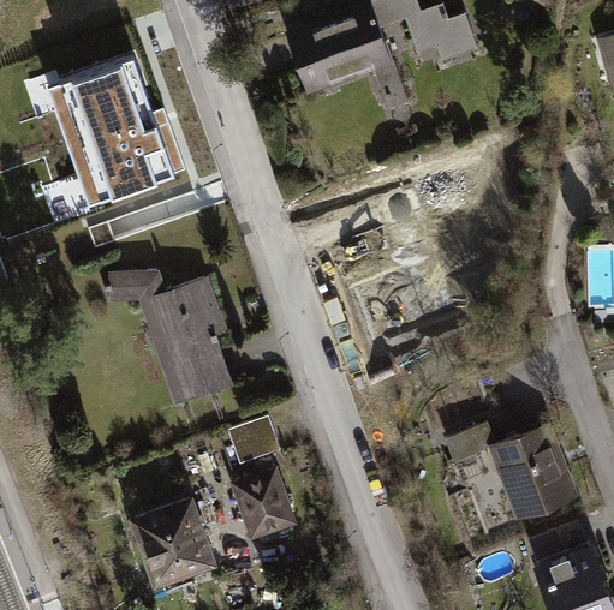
[(377,0),(284,30),(304,95),(374,73),(387,113),(409,106),(394,63),(391,64),(379,29),(406,21),(416,51),(436,43),(441,61),(478,49),(466,12),(447,19),(442,5),(421,11),(417,0),(377,0)]
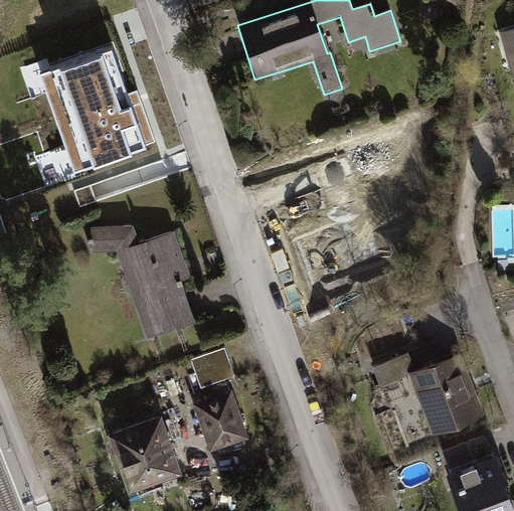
[(513,19),(500,24),(512,69),(513,68),(513,19)]
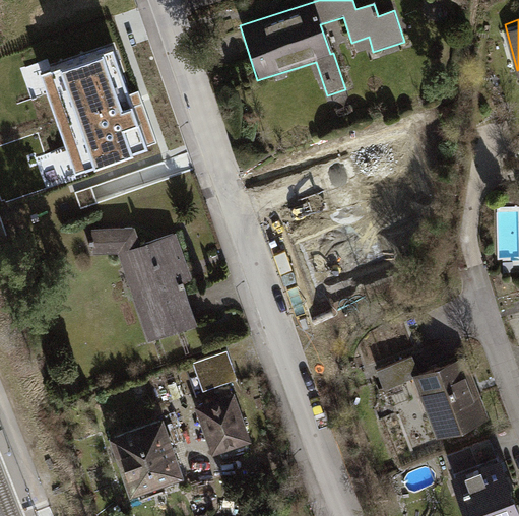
[(156,135),(125,43),(58,65),(89,157),(156,135)]
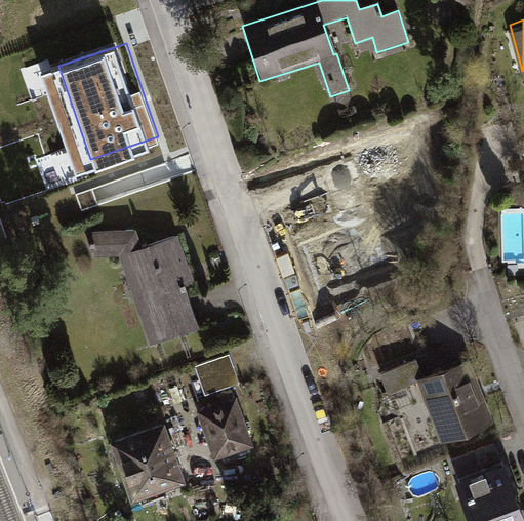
[(506,136),(497,135),(496,153),(505,153),(506,136)]
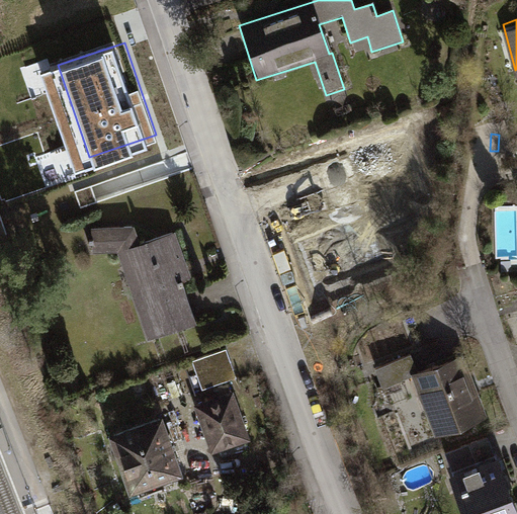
[(381,146),(314,166),(330,219),(360,209),(370,244),(366,245),(371,264),(400,255),(394,237),(409,232),(381,146)]
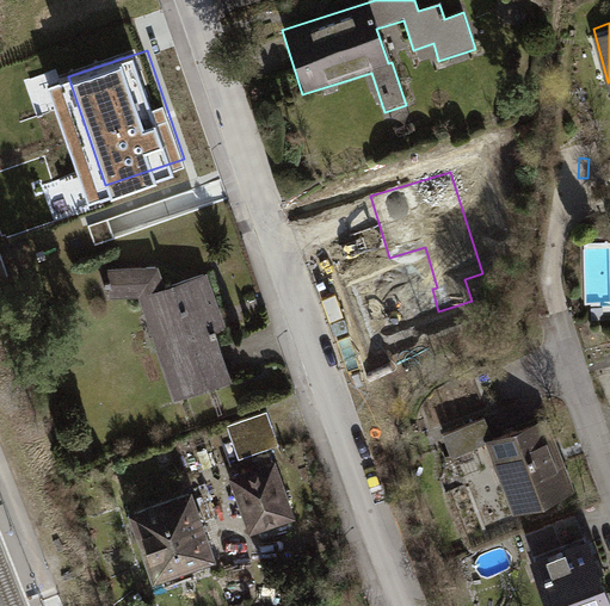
[(140,297),(174,400),(232,381),(215,332),(227,328),(209,274),(197,278),(162,290),(155,267),(106,267),(106,297),(140,297)]
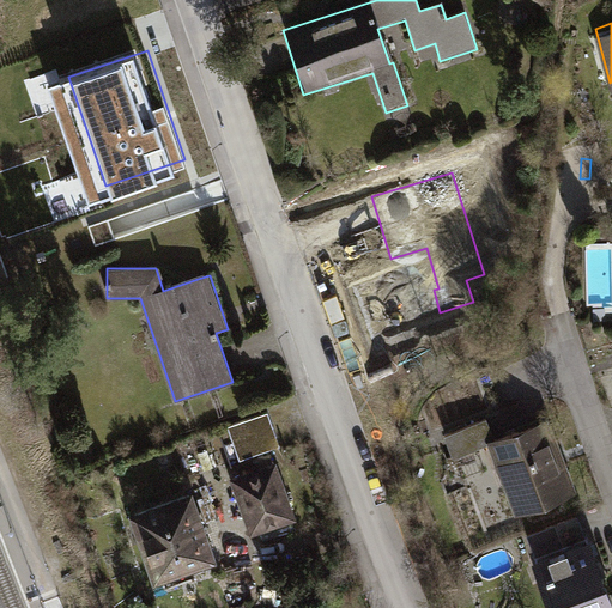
[(406,305),(388,310),(391,318),(408,314),(406,305)]
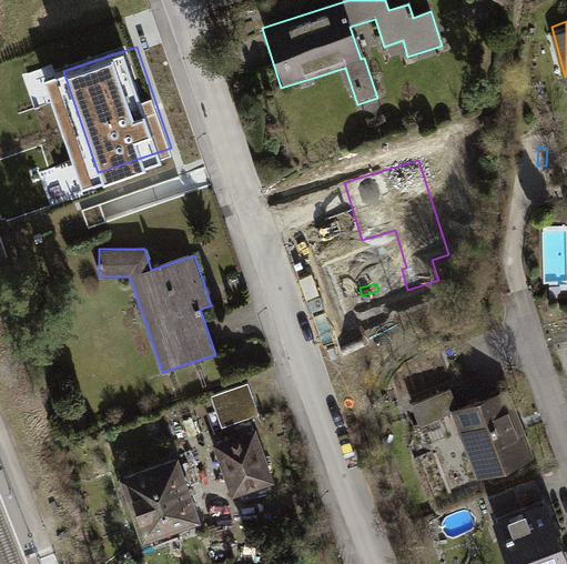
[(549,285),(549,298),(562,298),(562,285),(549,285)]
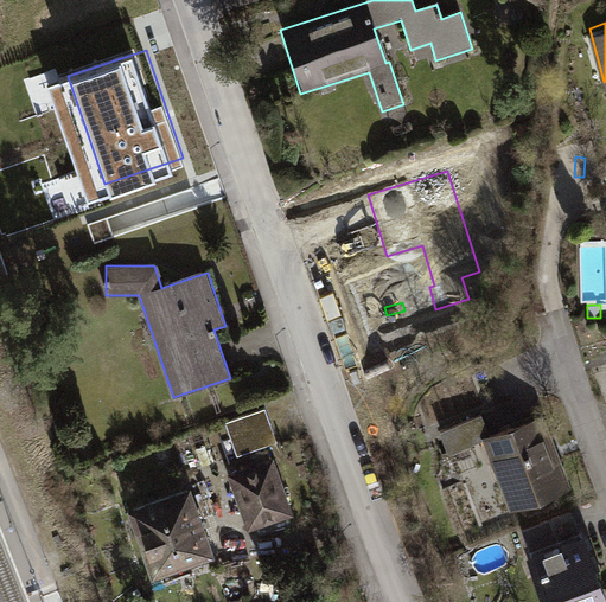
[(266,408),(224,422),(236,456),(278,443),(266,408)]
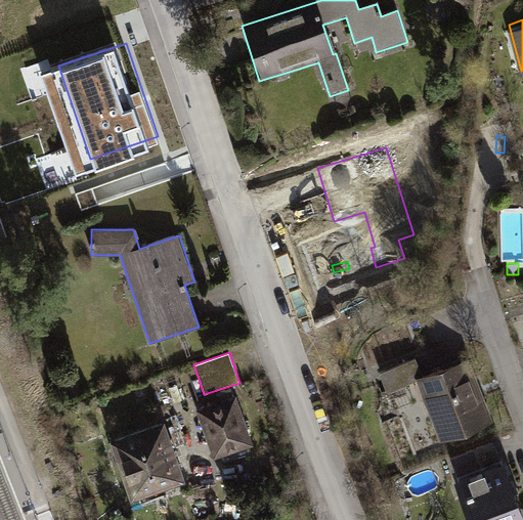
[(416,380),(440,443),(493,423),(469,359),(421,378),(416,380)]
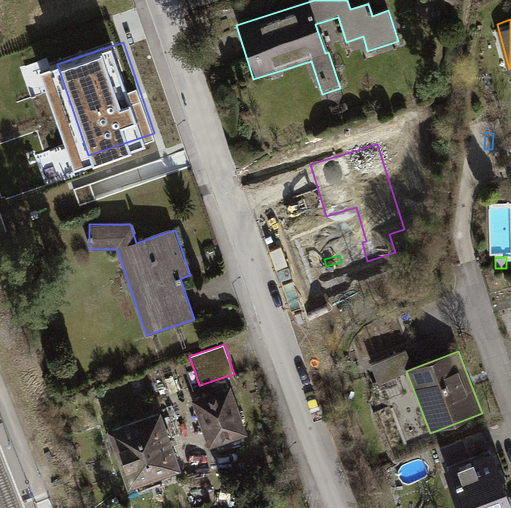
[(405,352),(372,364),(378,381),(406,371),(411,369),(405,352)]
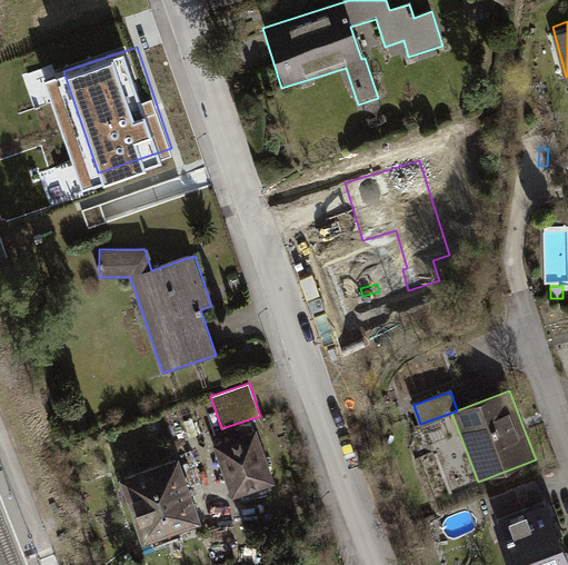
[(212,443),(232,501),(272,486),(252,429),(212,443)]
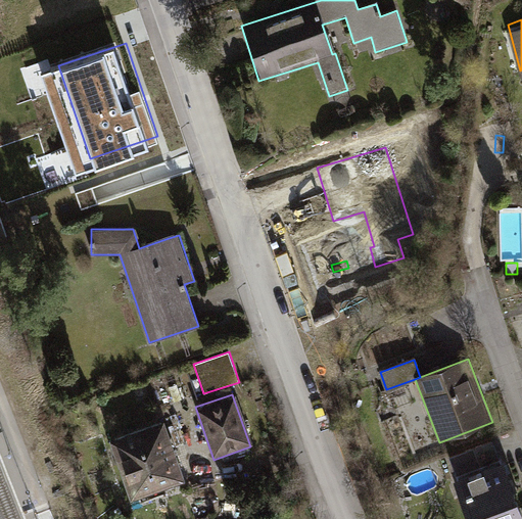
[(129,502),(186,483),(165,422),(108,440),(129,502)]
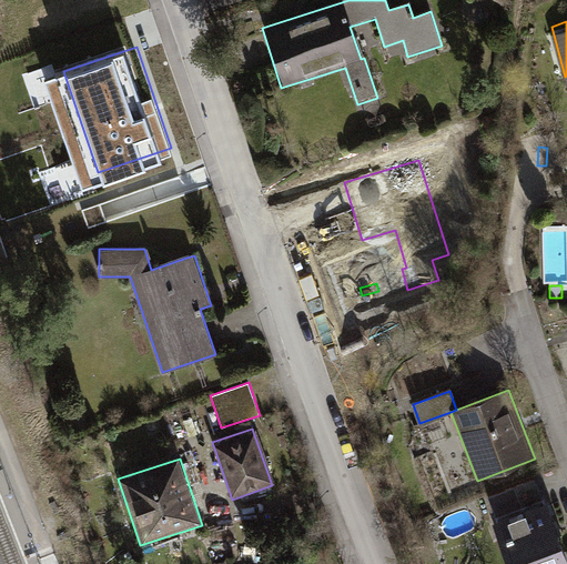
[(494,513),(543,495),(535,474),(486,493),(494,513)]
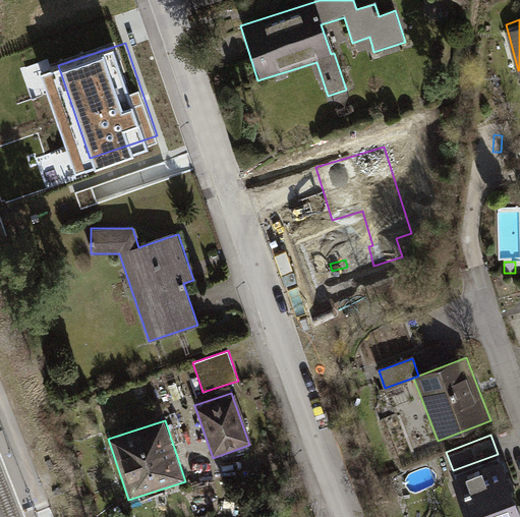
[(498,454),(453,470),(470,516),(519,516),(519,505),(500,453),(498,454)]
